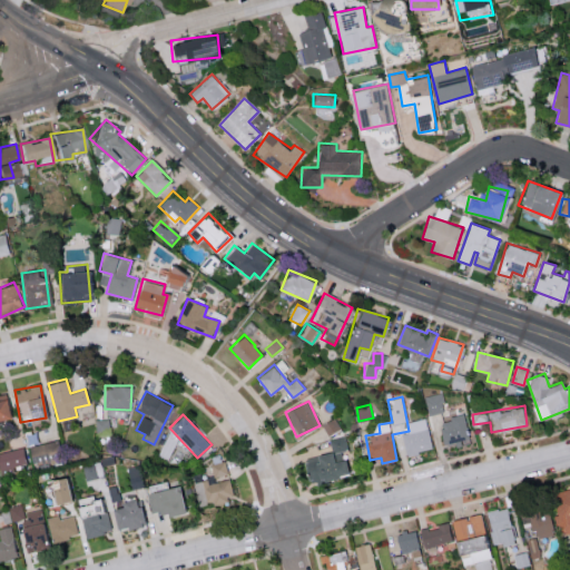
[(438,420),(443,446),(460,442),(460,439),(469,438),(463,414),(438,420)]
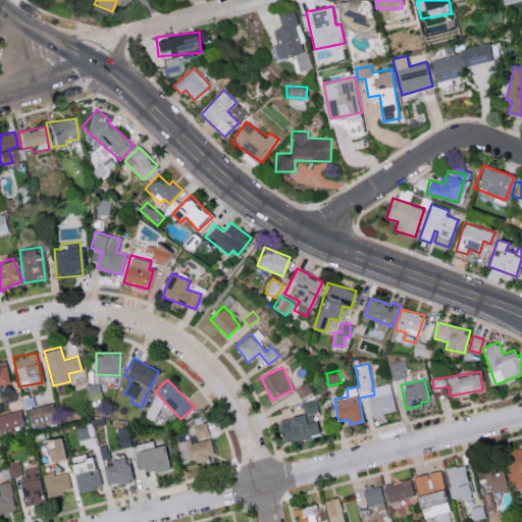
[(396,411),(389,382),(373,386),(375,396),(367,397),(372,417),(396,411)]
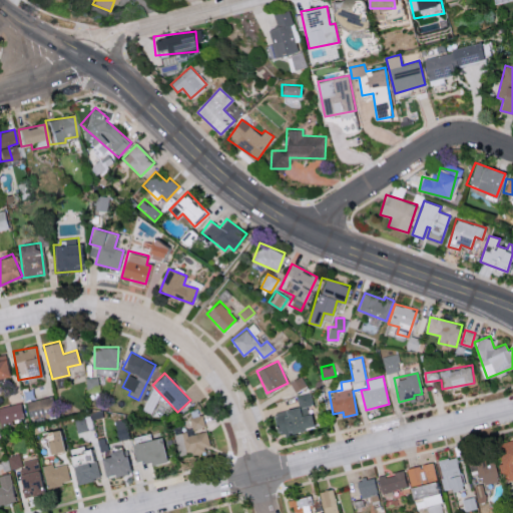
[(142,409),(150,413),(160,392),(152,388),(142,409)]
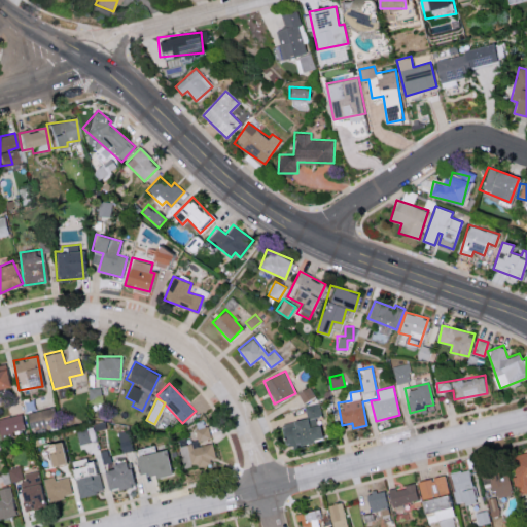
[(0,417),(0,426),(2,434),(25,429),(21,413),(0,417)]
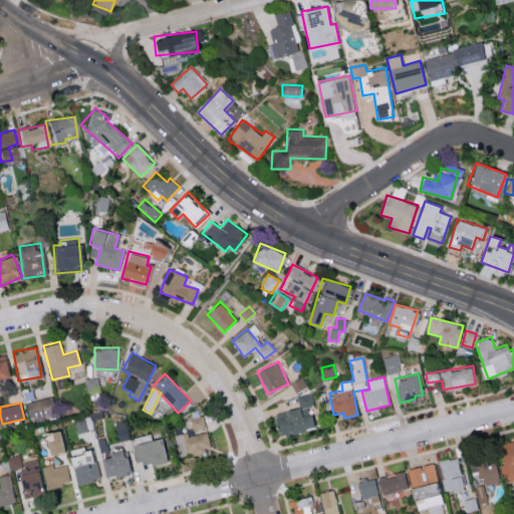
[(313,428),(308,406),(273,414),(278,436),(313,428)]
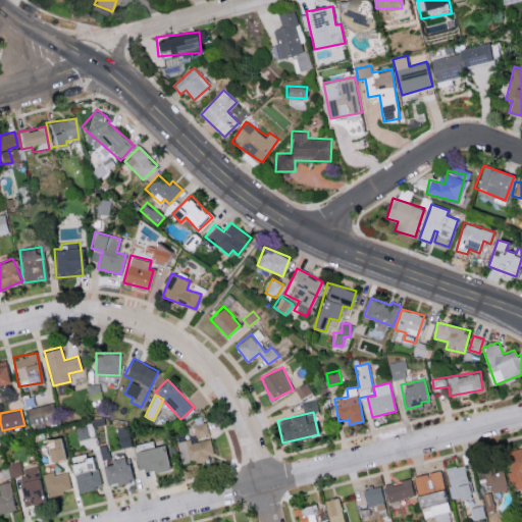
[(209,433),(206,421),(193,424),(196,436),(209,433)]
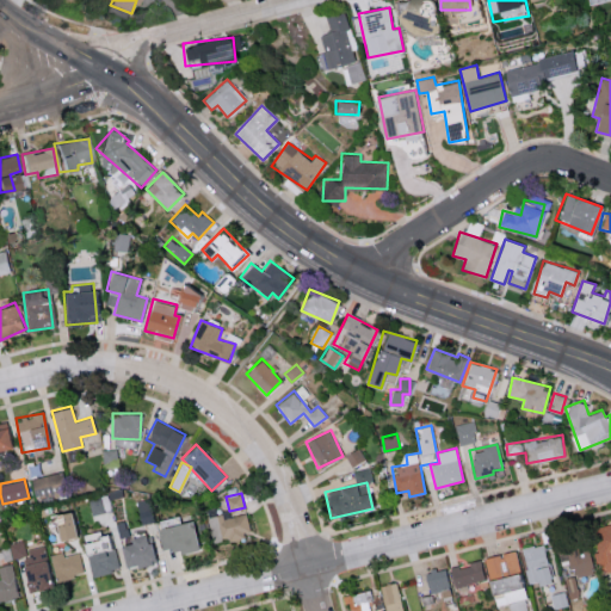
[(75,536),(69,510),(49,514),(55,541),(75,536)]
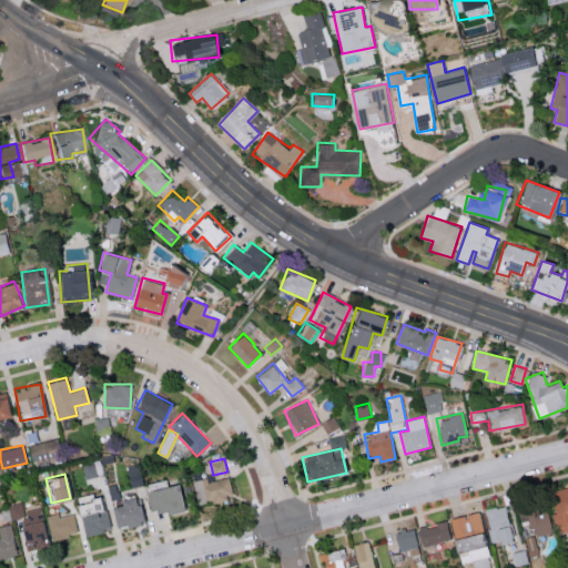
[(229,478),(212,480),(211,477),(193,479),(196,500),(232,496),(229,478)]
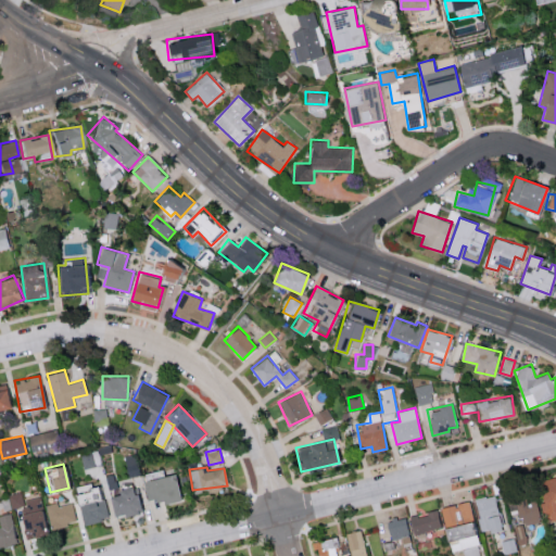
[(179,497),(173,472),(141,481),(147,500),(154,497),(155,504),(179,497)]
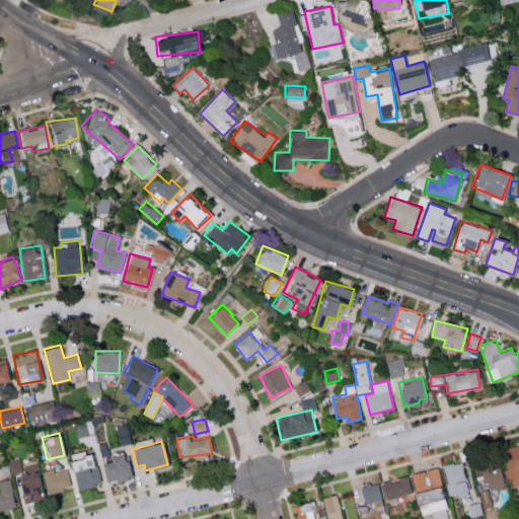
[(518,443),(500,449),(509,488),(518,485),(518,443)]
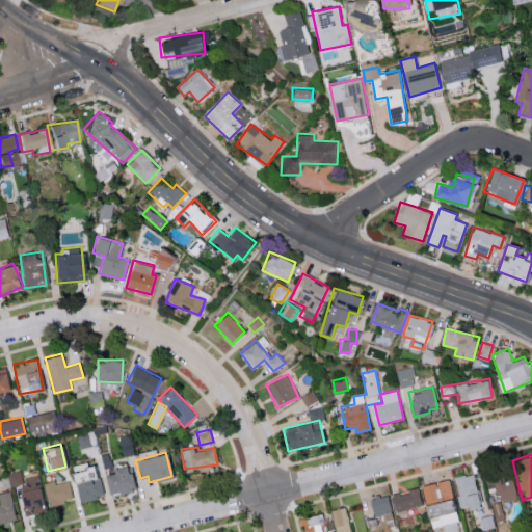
[(103,472),(109,496),(132,489),(127,467),(103,472)]
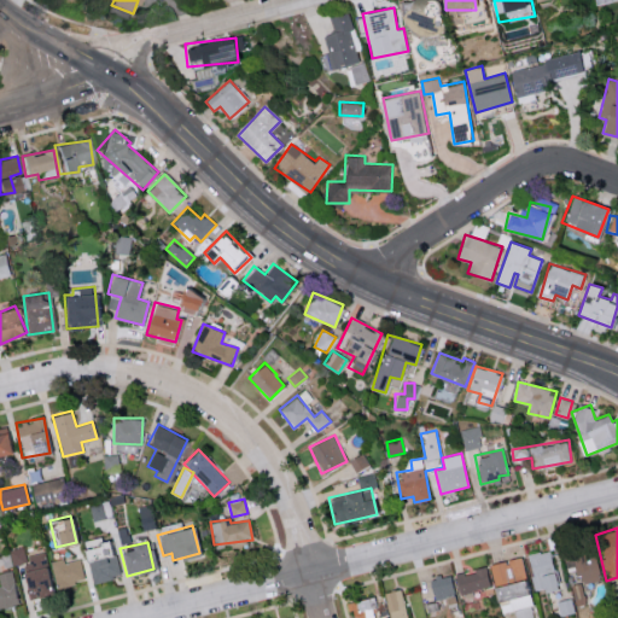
[(15,565),(27,560),(22,546),(9,551),(15,565)]
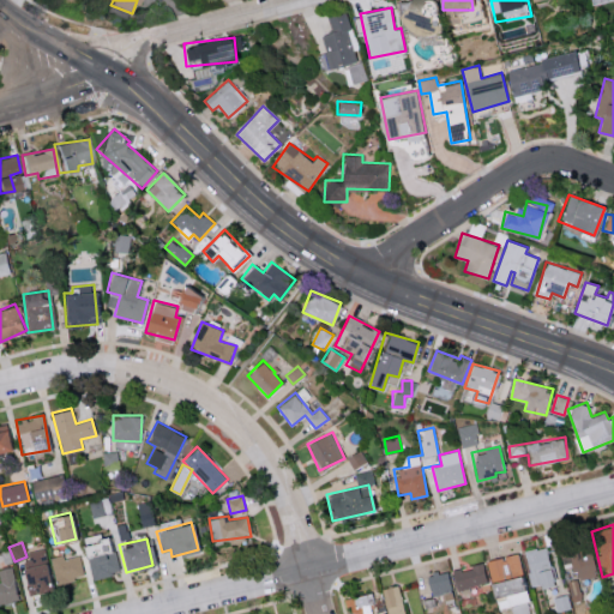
[(531,589),(553,583),(543,546),(522,552),(531,589)]
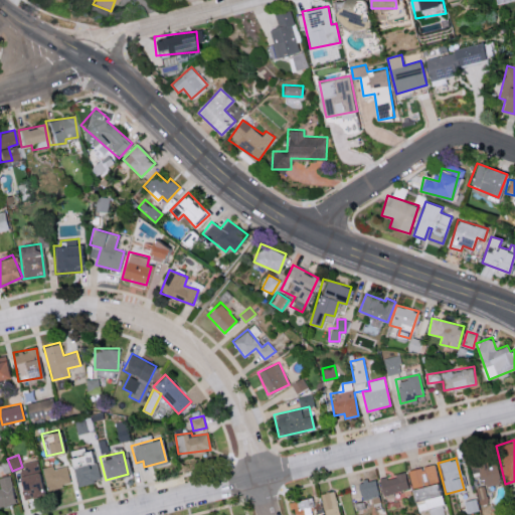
[(22,463),(23,471),(17,472),(22,499),(43,495),(36,460),(22,463)]
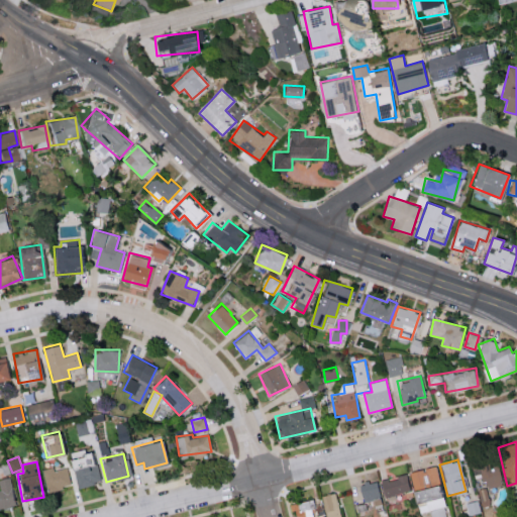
[(478,483),(486,481),(488,488),(502,485),(497,461),(475,466),(478,483)]
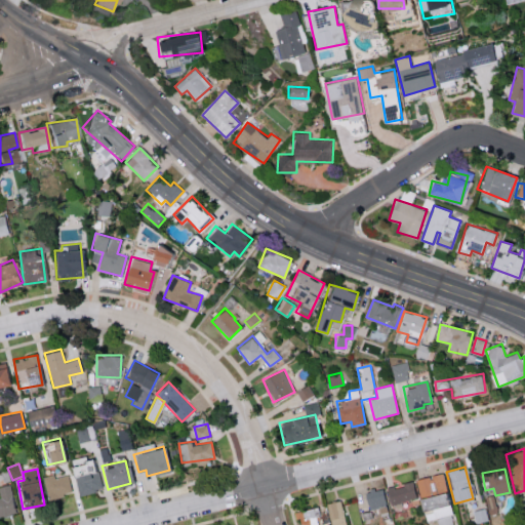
[(103,489),(97,470),(74,476),(79,495),(103,489)]
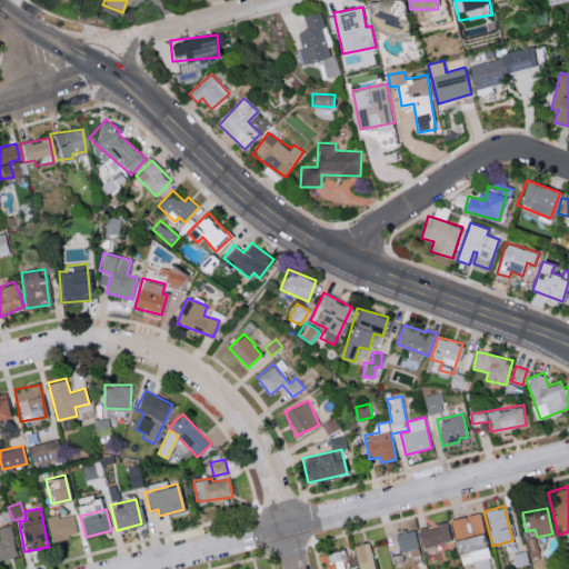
[(485,531),(479,511),(449,519),(455,539),(485,531)]
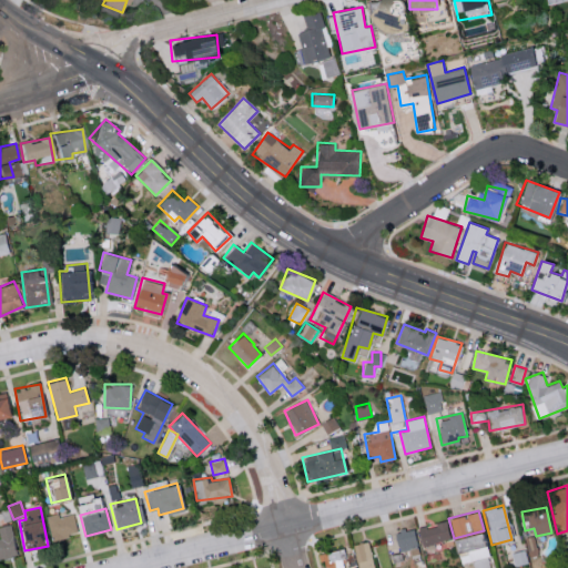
[(73,511),(47,517),(51,538),(77,533),(73,511)]
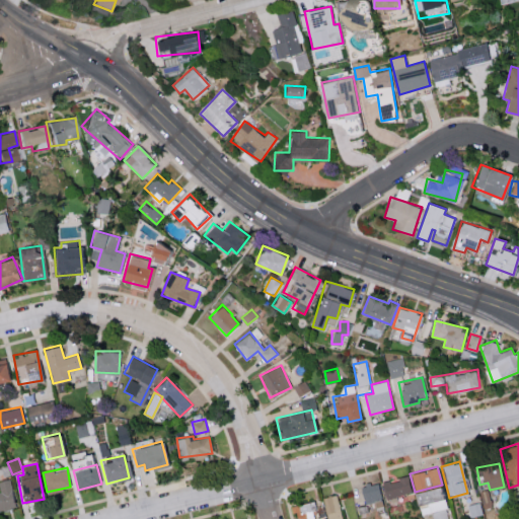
[(382,483),(386,498),(412,493),(408,476),(382,483)]
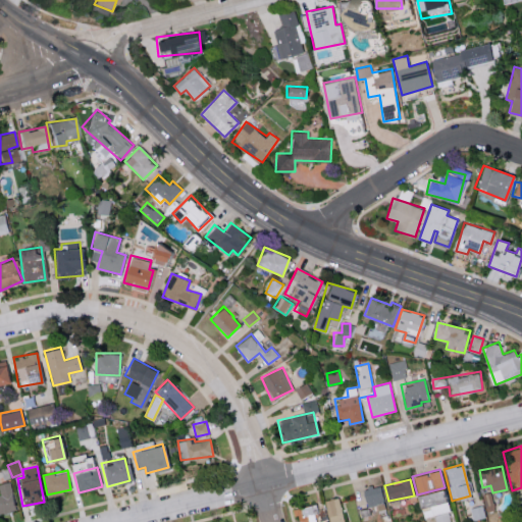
[(0,513),(17,509),(9,481),(0,482),(0,488),(1,493),(0,493),(0,513)]
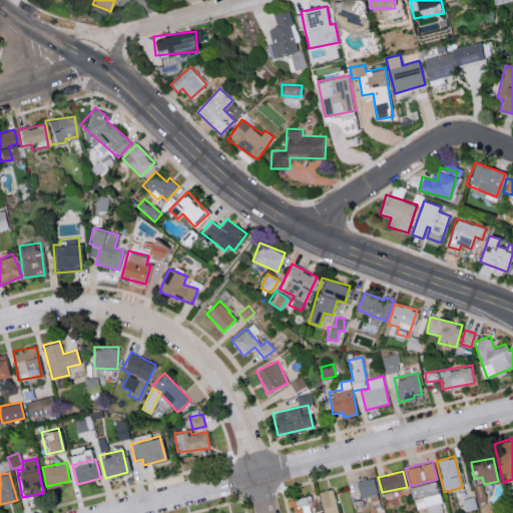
[(357,481),(361,497),(378,493),(374,477),(357,481)]
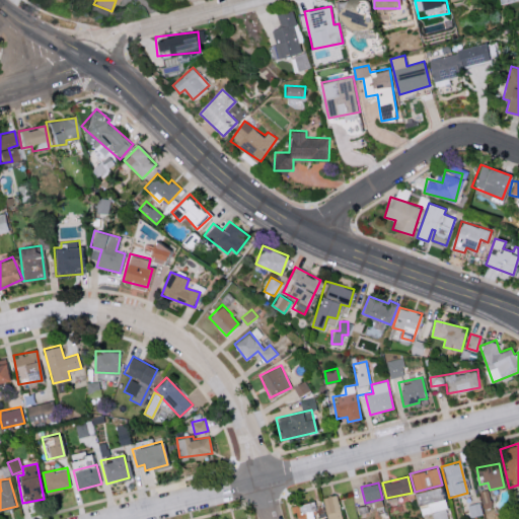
[(447,518),(441,487),(414,492),(416,507),(419,506),(421,514),(431,512),(432,518),(447,518)]
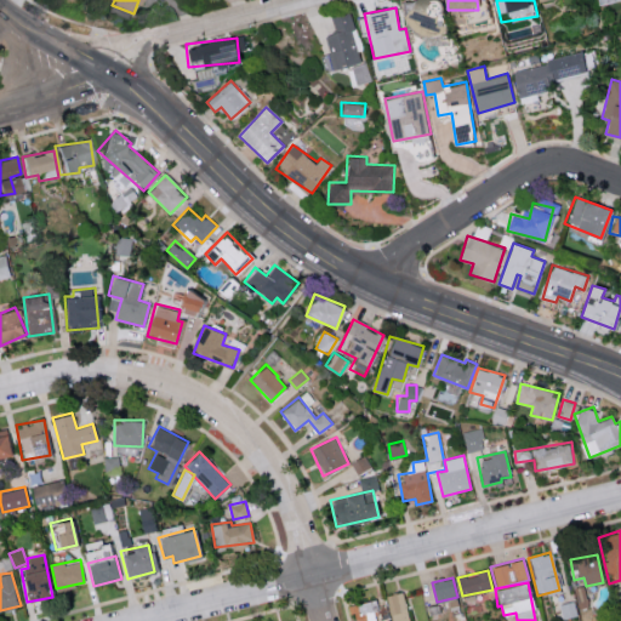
[(577,608),(587,607),(584,585),(574,587),(577,608)]
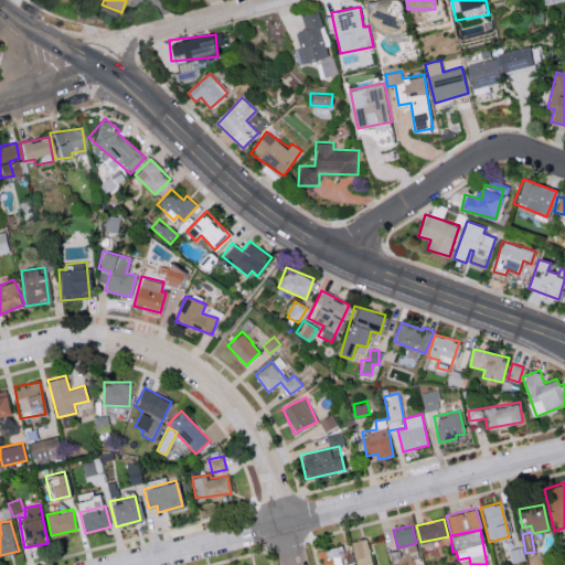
[(352,541),(356,564),(372,564),(368,539),(352,541)]
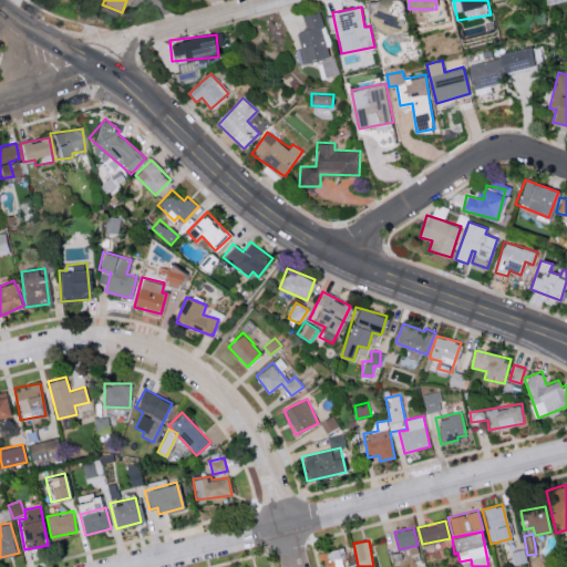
[(356,566),(353,552),(344,553),(344,547),(325,550),(327,566),(356,566)]
